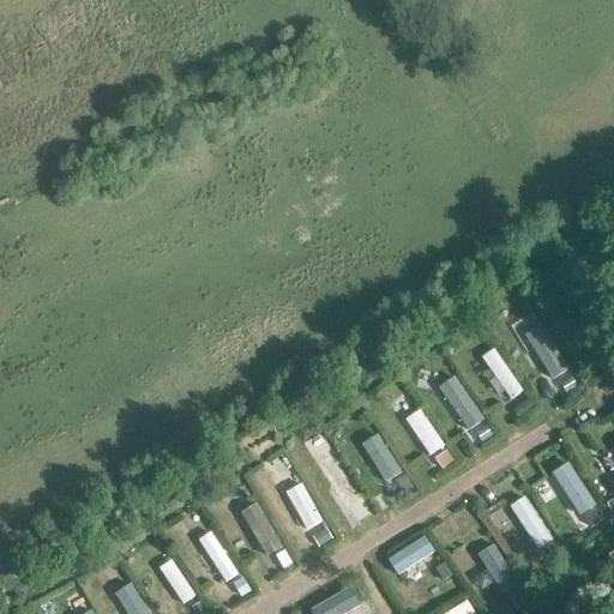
[(525,336),(552,379),(567,369),(541,327),(525,336)]
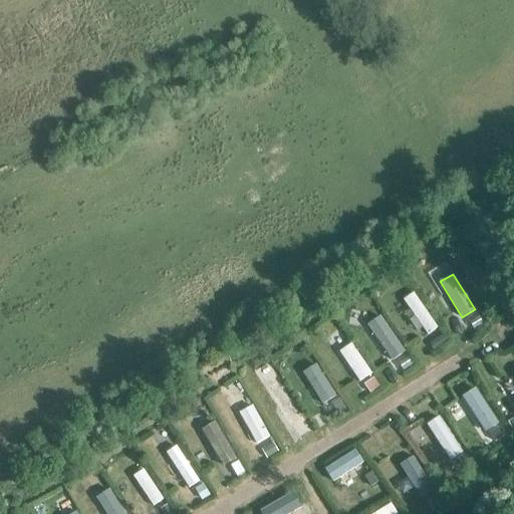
[(428,334),(438,327),(414,293),(404,300),(415,316),(409,320),(417,331),(423,327),(428,334)]
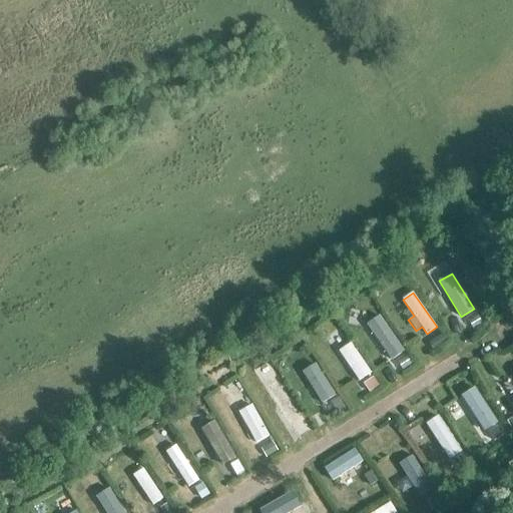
[(372,327),(394,359),(404,352),(382,320),(372,327)]
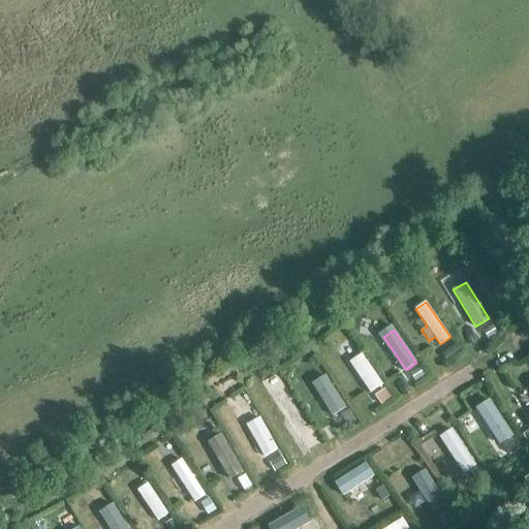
[(349,359),(371,392),(381,385),(360,352),(349,359)]
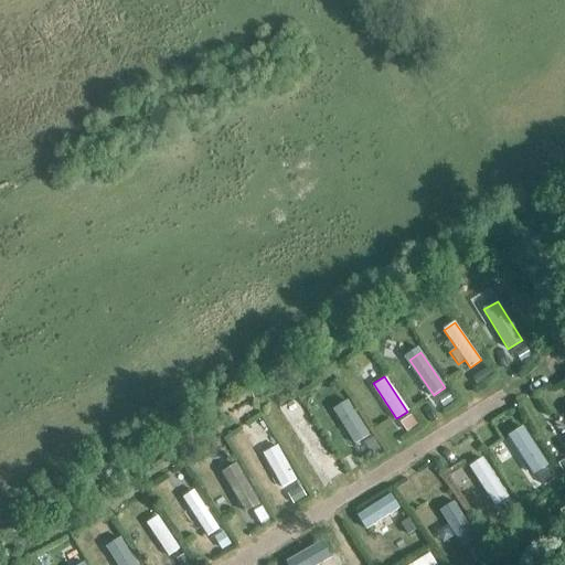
[(334,411),(356,445),(370,436),(348,402),(334,411)]
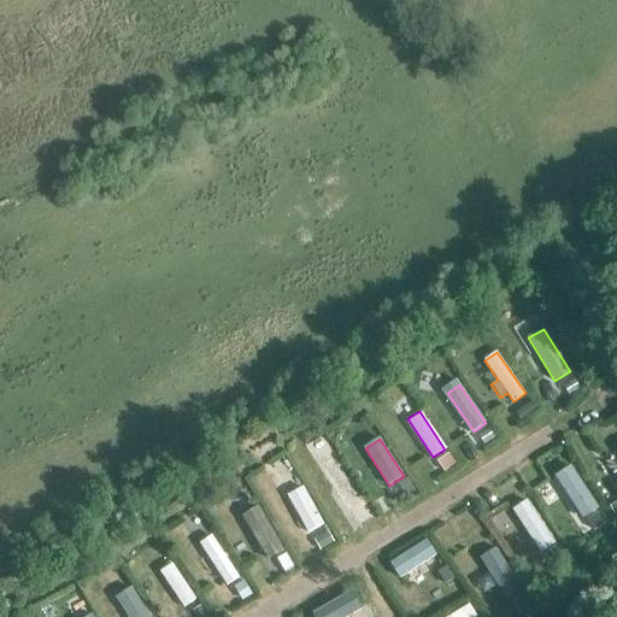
[(350,509),(363,500),(335,458),(323,465),(341,493),(336,497),(344,509),(347,505),(350,509)]
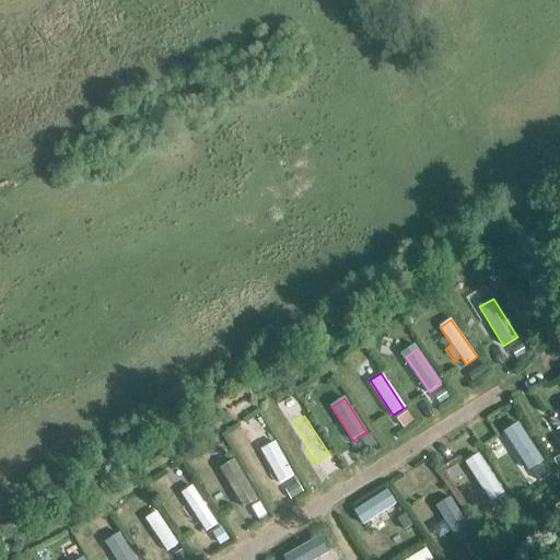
[(537,426),(559,461),(559,419),(558,416),(549,421),(548,419),(537,426)]
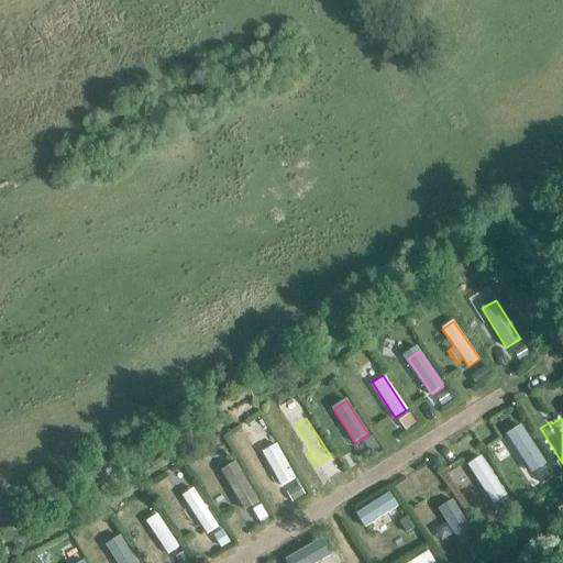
[(510,437),(534,472),(545,465),(522,429),(510,437)]
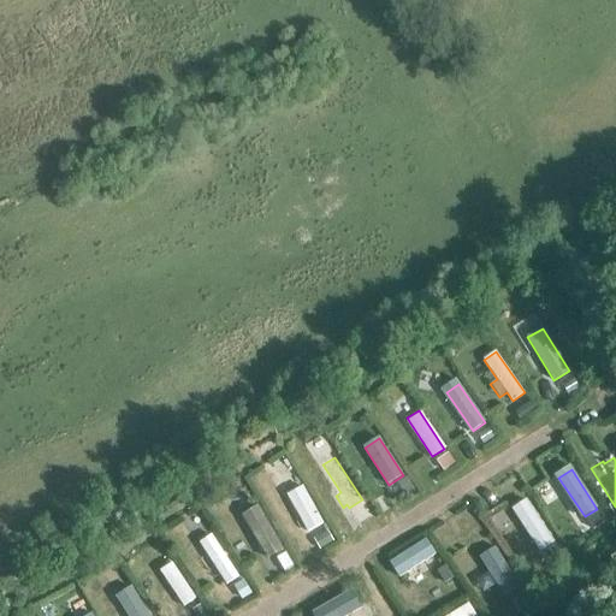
[(288,496),(308,532),(324,523),(303,487),(288,496)]
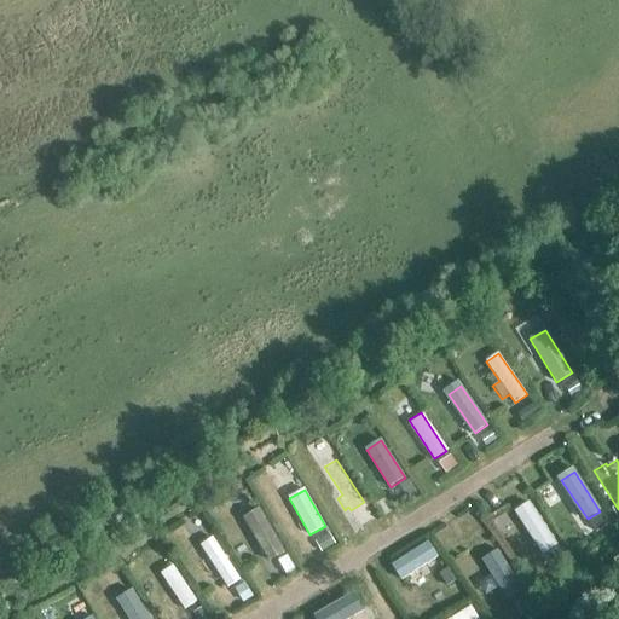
[(515,512),(543,555),(557,547),(530,503),(515,512)]
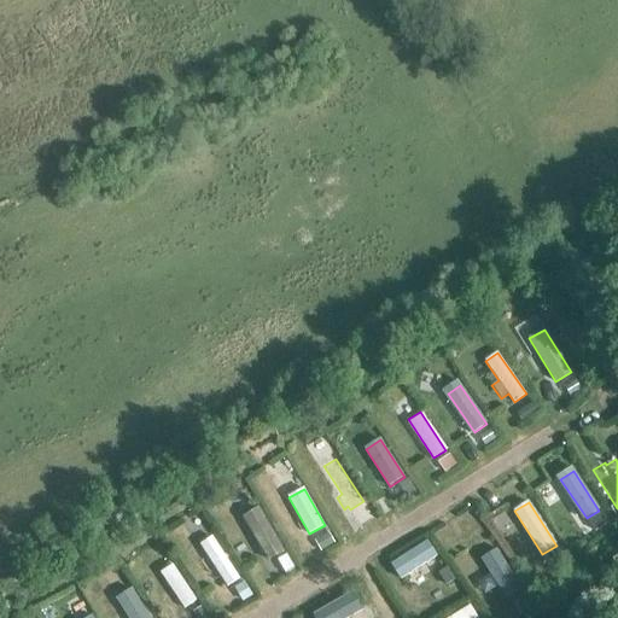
[(244,517),(268,561),(285,553),(260,508),(244,517)]
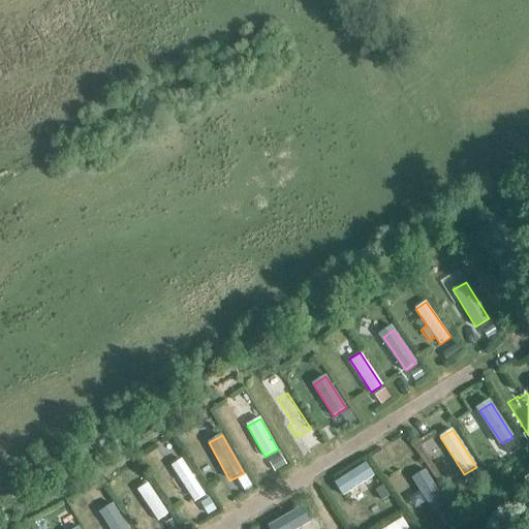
[(172,467),(194,502),(206,496),(182,460),(172,467)]
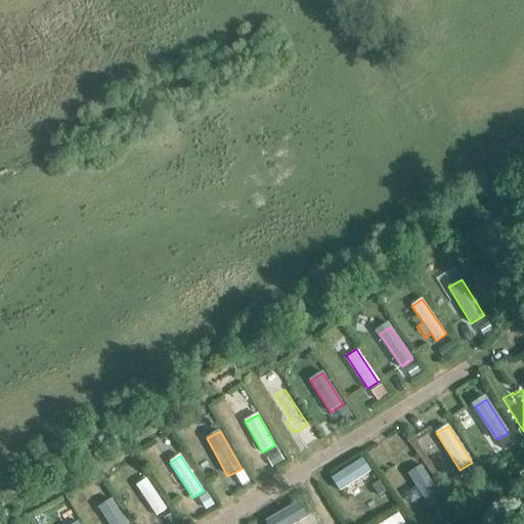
[(364,459),(334,477),(340,488),(352,481),(355,484),(362,480),(359,476),(370,469),(364,459)]
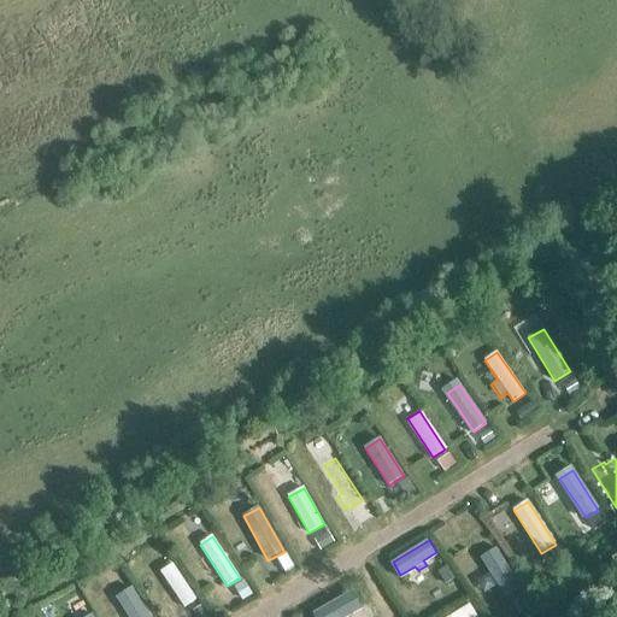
[(488,565),(510,599),(522,592),(500,557),(488,565)]
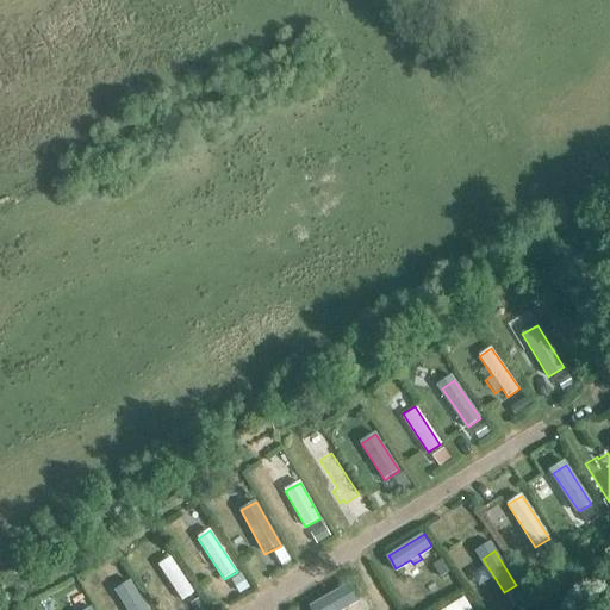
[(161,567),(184,602),(194,595),(173,560),(161,567)]
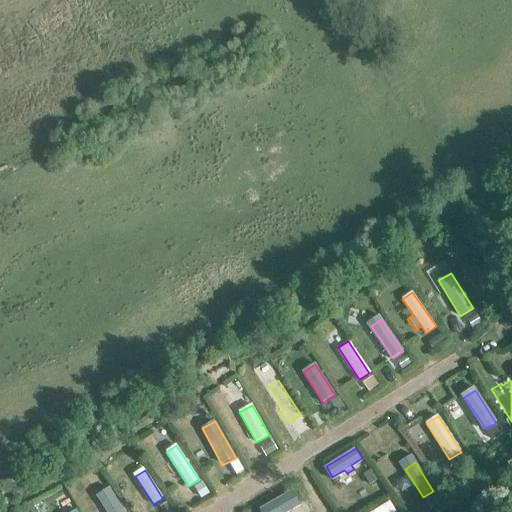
[(96,494),(107,511),(124,511),(108,486),(96,494)]
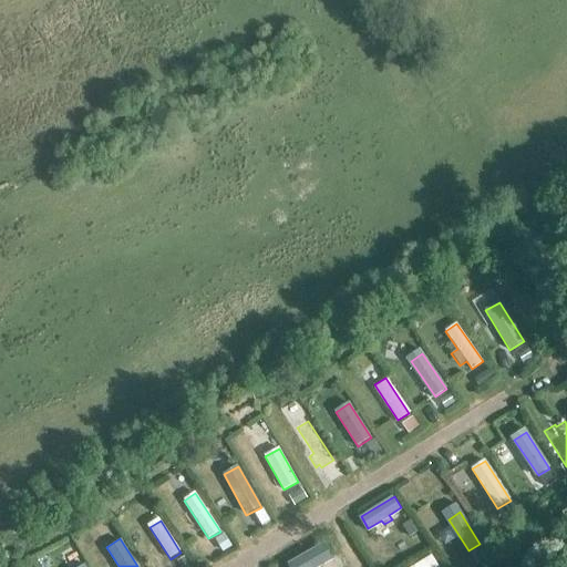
[(439,566),(432,556),(412,566),(439,566)]
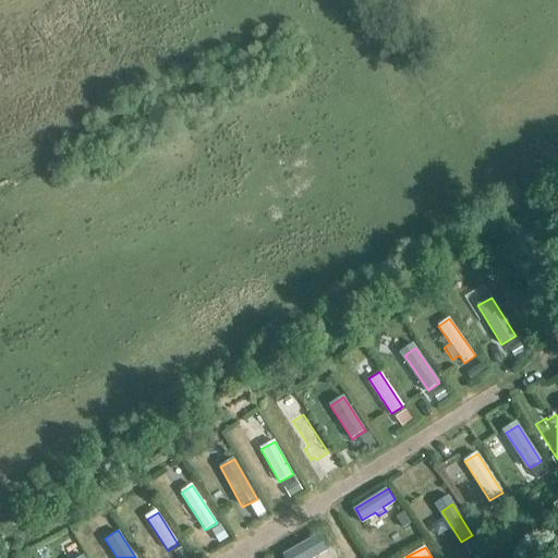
[(332,557),(327,548),(308,557),(332,557)]
